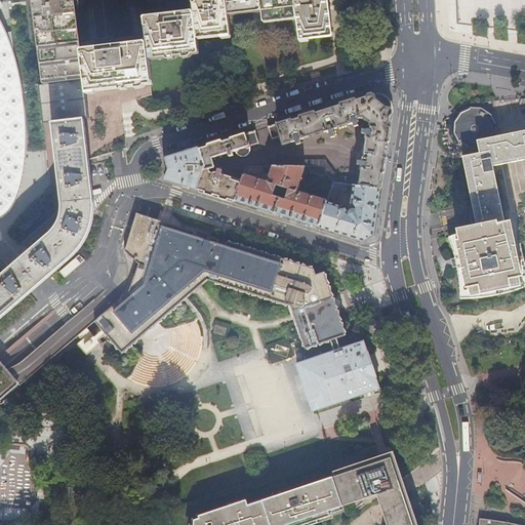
[(81,49),(75,0),(33,0),(42,83),(38,84),(43,122),(51,121),(84,118),(89,118),(86,92),(81,49)]
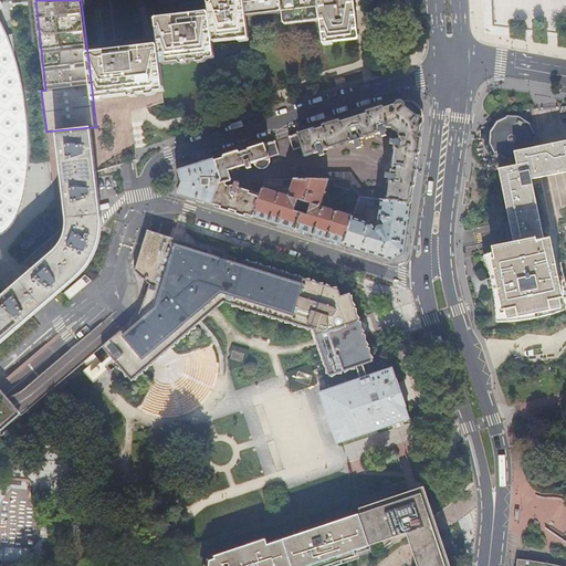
[(245,17),(242,0),(207,0),(209,12),(211,42),(248,38),(245,17)]
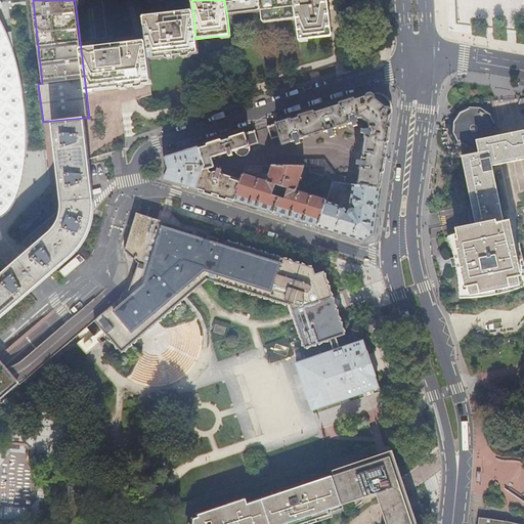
[(224,0),(227,15),(261,12),(259,0),(224,0)]
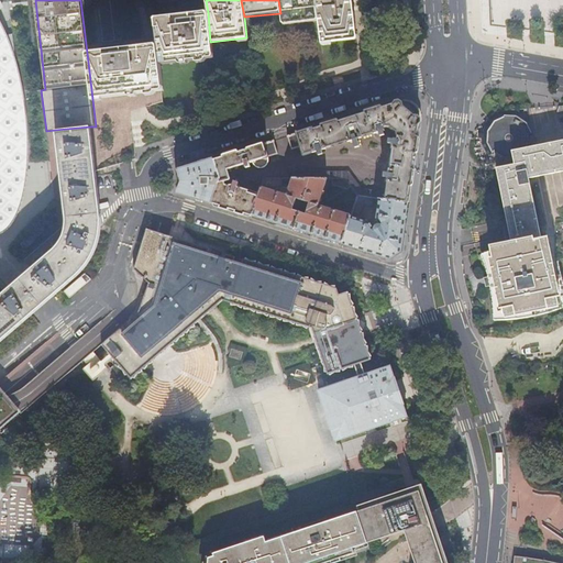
[(278,0),(280,13),(282,24),(317,21),(313,0),(278,0)]
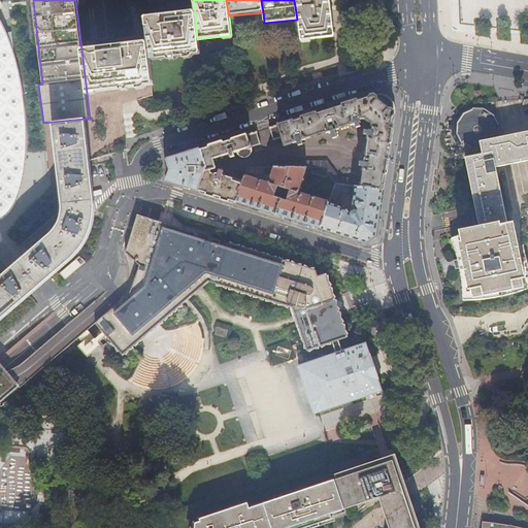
[(299,40),(333,37),(333,35),(328,0),(294,0),(297,20),(299,40)]
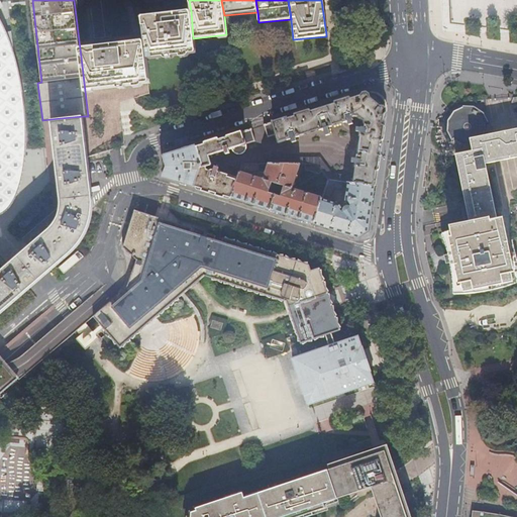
[(193,38),(191,11),(142,17),(144,41),(146,59),(195,54),(193,38)]
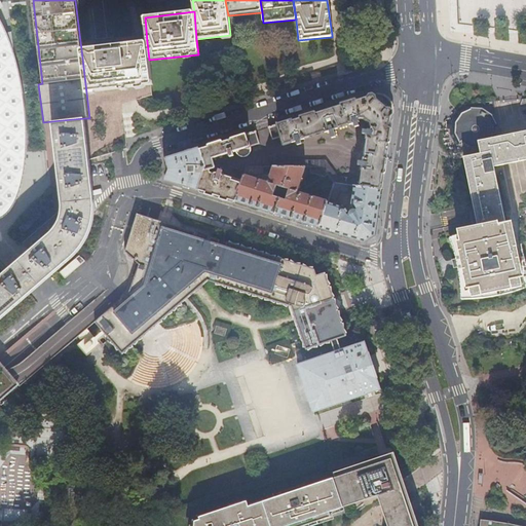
[(0,218),(2,218),(9,215),(13,210),(21,197),(24,188),(25,181),(26,170),(25,130),(17,88),(13,65),(8,48),(1,29),(0,25),(0,218)]
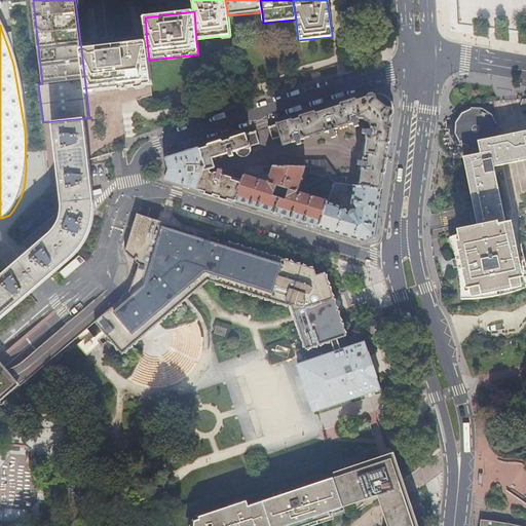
[(142,85),(152,84),(149,60),(147,42),(137,43),(81,49),(86,92),(142,85)]
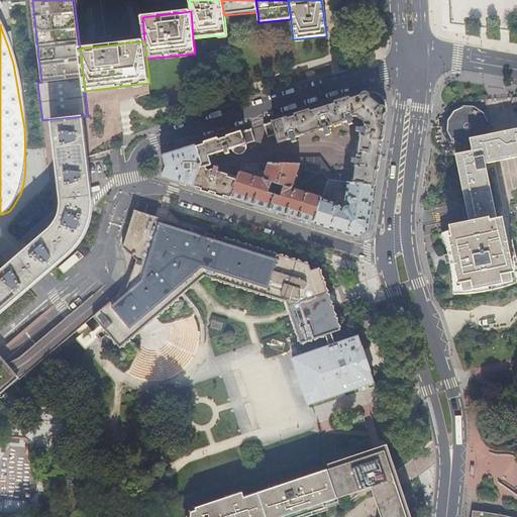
[(371,91),(365,92),(274,121),(274,122),(278,133),(280,141),(353,118),(353,115),(358,115),(365,120),(366,127),(363,126),(354,177),(331,174),(320,159),(270,158),(270,163),(285,164),(306,164),(317,164),(323,171),(328,179),(342,181),(348,182),(376,186),(387,108),(387,104),(387,102),(385,97),(381,93),(379,92),(376,91),(371,91)]
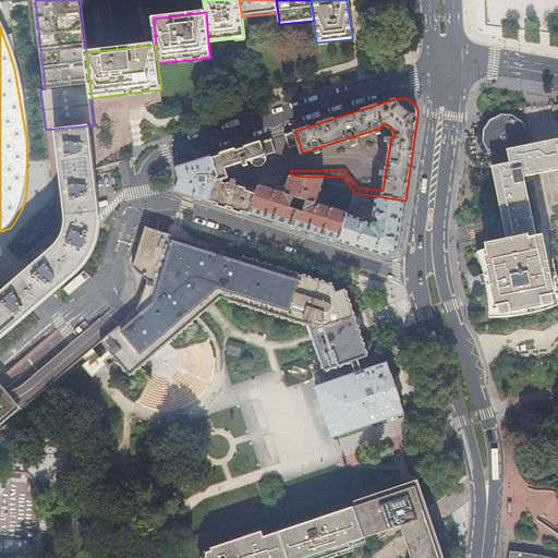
[(507,149),(521,147),(522,144),(523,137),(523,134),(522,131),(521,128),(518,124),(512,120),(509,119),(506,119),(502,119),(497,120),(496,119),(493,121),(489,124),(487,126),(484,133),(484,136),(484,142),(486,147),(487,149),(488,148),(493,153),(497,155),(499,156),(504,157),(508,156),(507,149)]
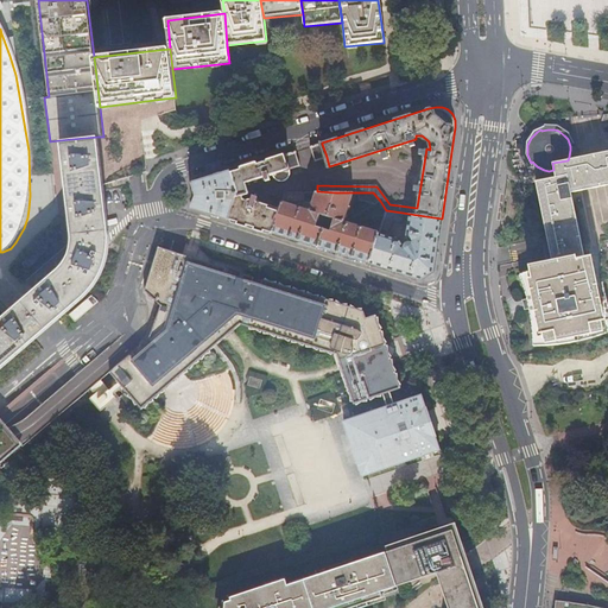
[(7,428),(0,418),(0,368),(50,327),(74,306),(86,296),(95,284),(102,273),(107,259),(109,248),(109,238),(108,230),(97,137),(59,140),(69,219),(70,228),(71,241),(70,249),(67,257),(63,264),(58,271),(54,274),(27,297),(0,320),(0,461),(17,447),(21,443),(7,428)]
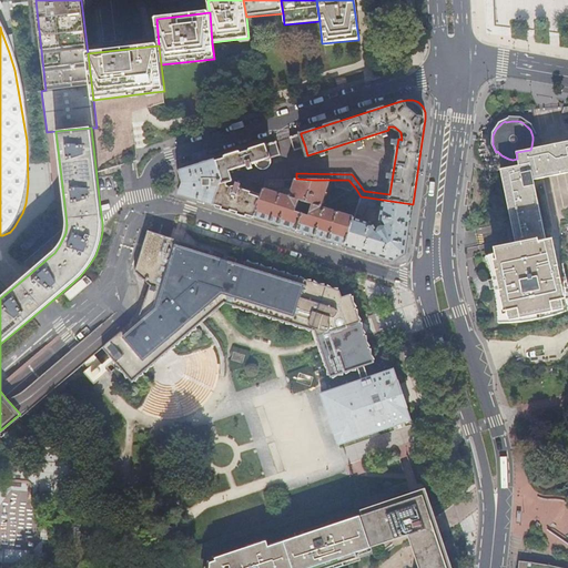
[(305,146),(301,134),(291,138),(295,150),(305,146)]
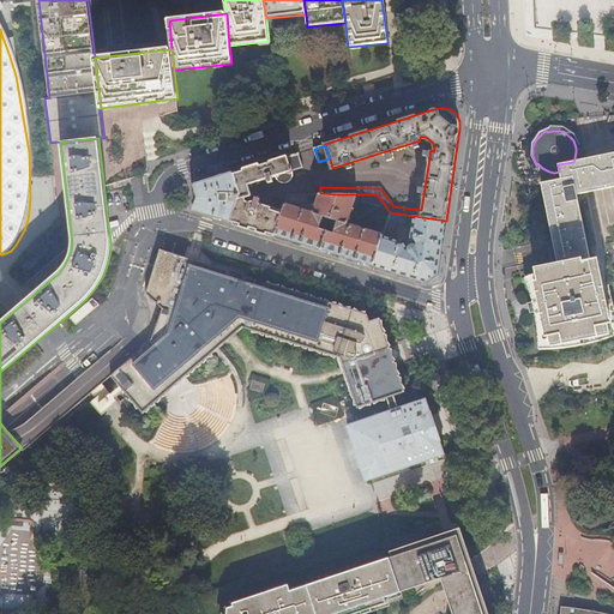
[(559,172),(561,180),(564,197),(577,193),(607,187),(613,186),(613,152),(601,156),(573,162),(558,164),(559,172)]
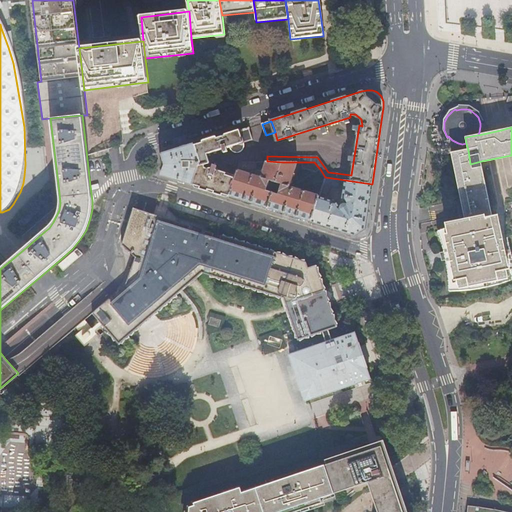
[(250,128),(241,130),(244,142),(253,139),(250,128)]
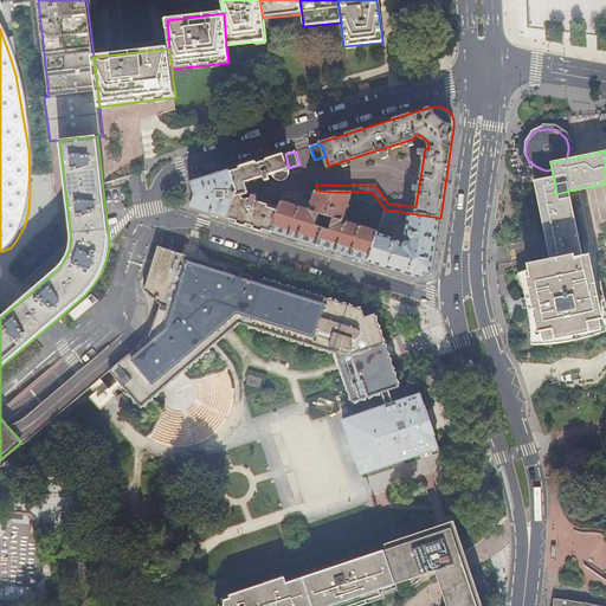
[(237,192),(229,218),(271,232),(278,207),(249,198),(245,199),(243,197),(243,194),(247,192),(245,182),(272,174),(275,178),(277,180),(281,180),(284,180),(287,178),(289,175),(290,172),(289,168),(285,154),(284,153),(231,171),(237,192)]
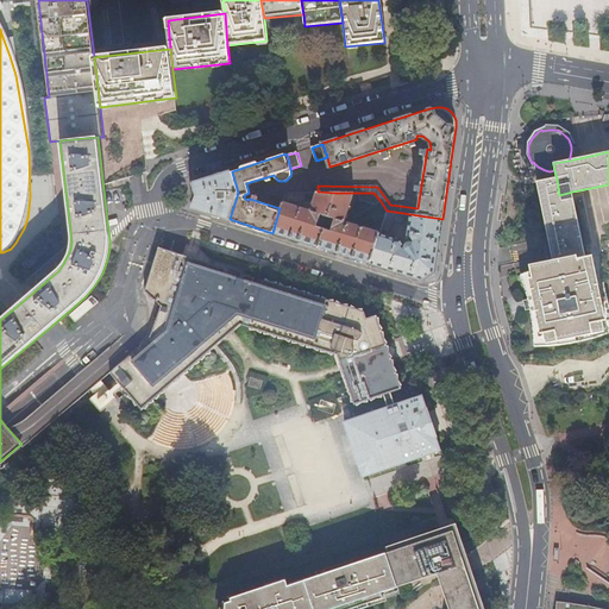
[(232,171),(193,183),(193,208),(230,219),(238,193),(232,171)]
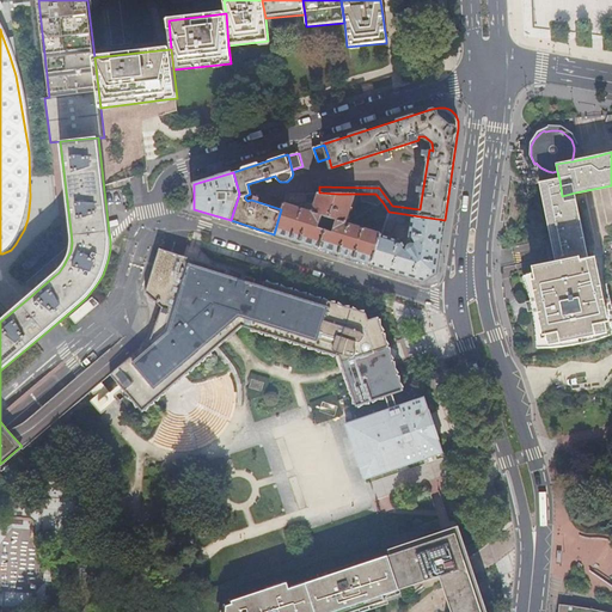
[(562,196),(560,179),(539,183),(554,255),(556,267),(532,271),(521,275),(524,281),(528,292),(531,301),(534,314),(536,348),(564,347),(581,344),(598,340),(611,334),(611,308),(610,301),(605,282),(611,280),(611,242),(611,240),(595,244),(586,245),(575,193),(562,196)]
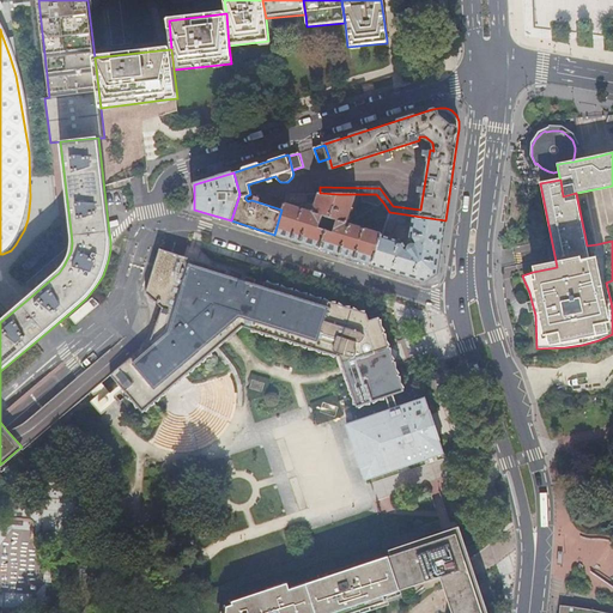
[(281,210),(274,235),(320,249),(326,230),(319,228),(322,216),(329,218),(338,194),(320,193),(313,212),(314,216),(310,216),(309,211),(284,202),(281,210)]
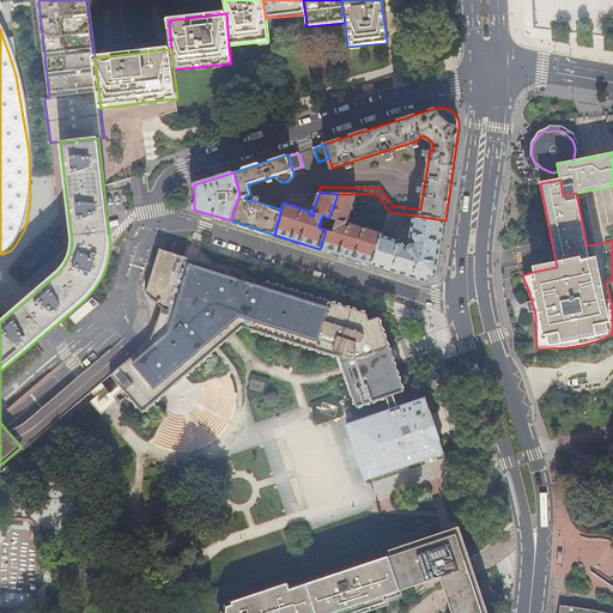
[(326,230),(320,249),(372,265),(382,235),(384,228),(389,212),(383,202),(377,206),(363,201),(362,199),(363,194),(338,194),(329,218),(337,220),(333,231),(326,230)]
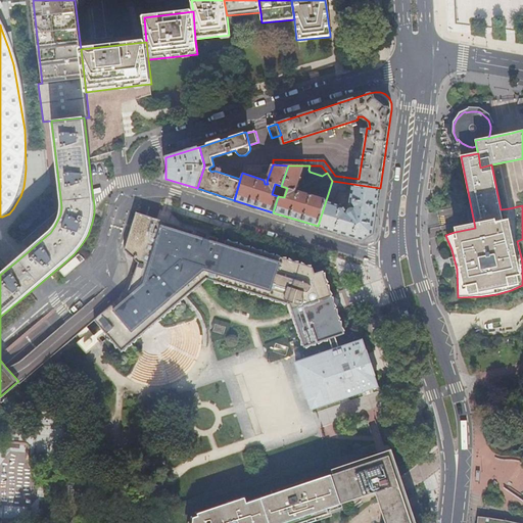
[(345,189),(346,183),(332,181),(328,194),(334,196),(335,196),(336,192),(339,190),(343,191),(345,189)]
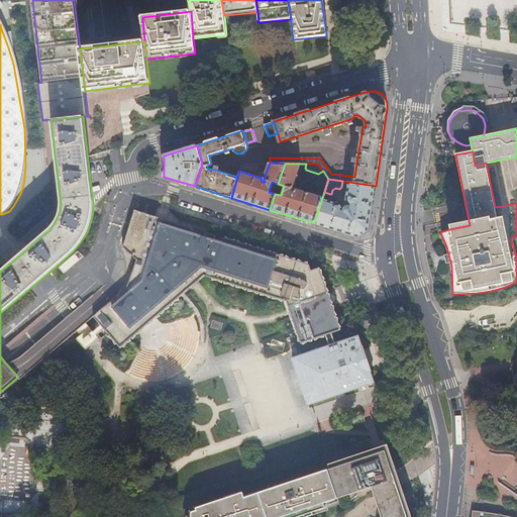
[(369,231),(376,186),(348,182),(345,200),(348,205),(342,208),(340,204),(322,198),(314,223),(357,237),(369,231)]
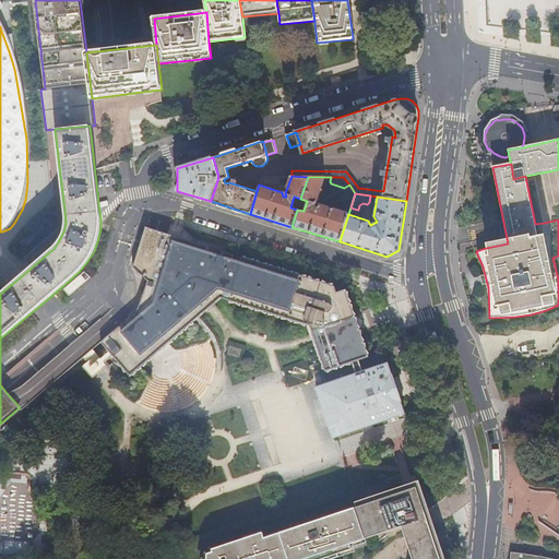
[(351,360),(357,358),(366,355),(359,336),(352,312),(345,296),(336,298),(333,289),(260,265),(261,263),(226,252),(225,256),(217,253),(209,250),(210,247),(145,226),(133,266),(149,280),(137,308),(100,340),(129,372),(193,318),(191,314),(202,305),(204,307),(211,301),(213,300),(211,298),(217,293),(312,324),(314,333),(328,368),(351,360)]
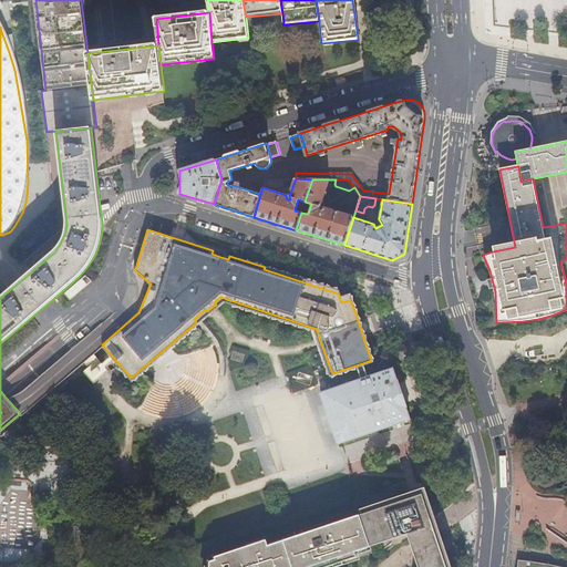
[(85,275),(81,279),(86,285),(91,281),(85,275)]
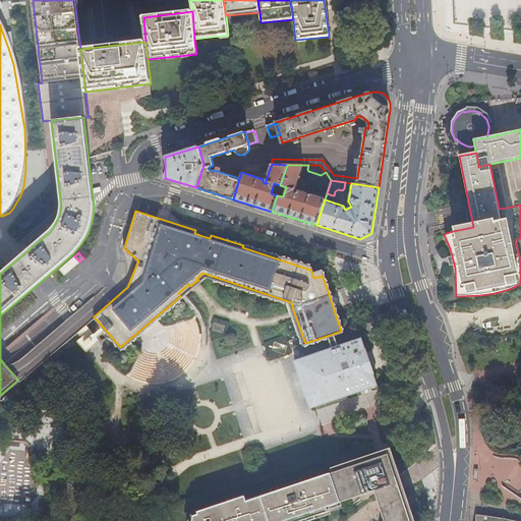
[(79,262),(74,256),(60,270),(64,275),(79,262)]
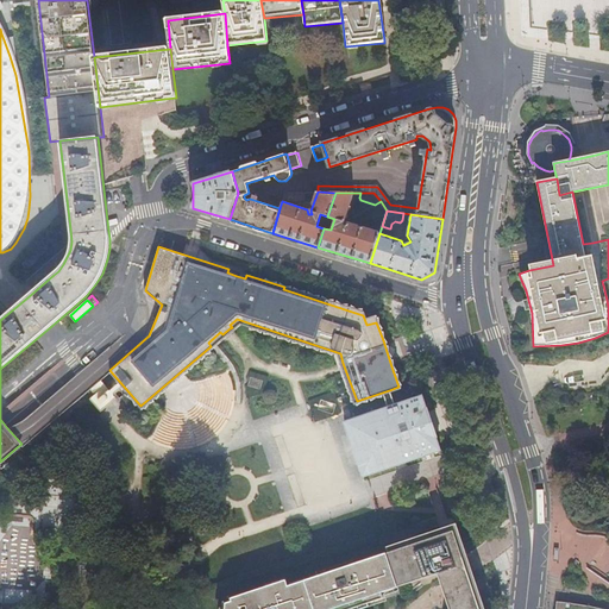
[(259,389),(262,381),(250,377),(248,385),(259,389)]
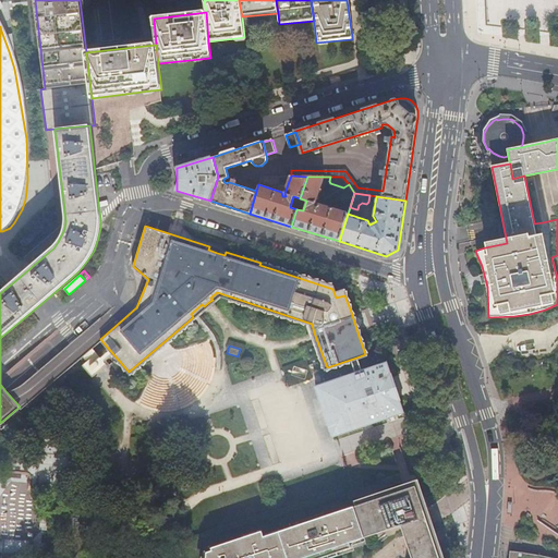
[(356,358),(350,360),(354,373),(361,371),(356,358)]
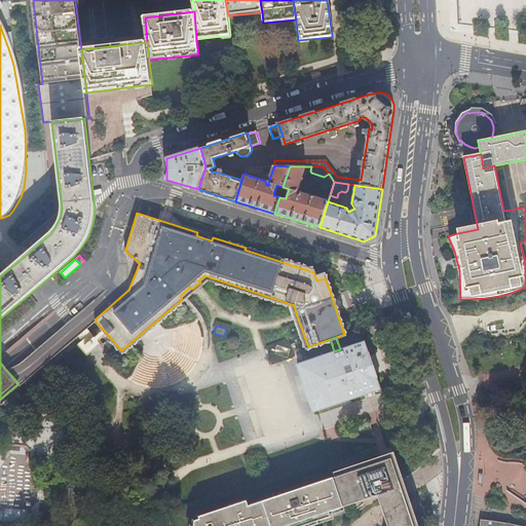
[(364,341),(340,349),(334,351),(306,361),(297,364),(305,386),(313,411),(380,388),(372,365),(364,341)]
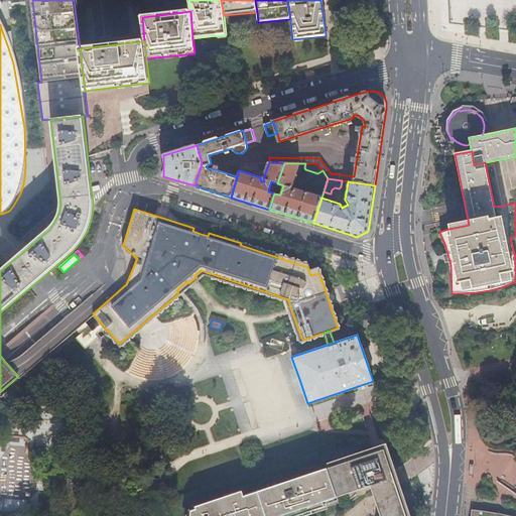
[(282,351),(284,343),(272,339),(269,347),(282,351)]
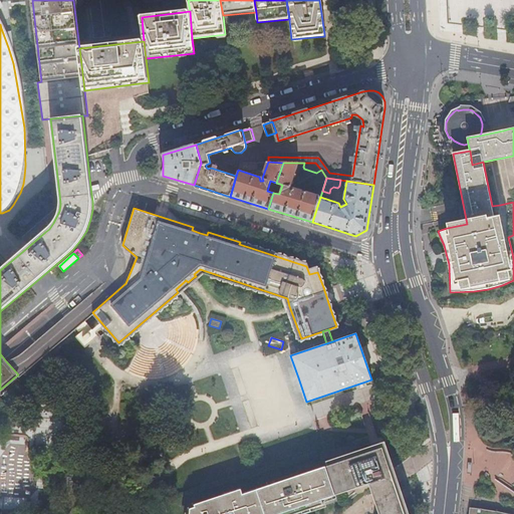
[(410,513),(398,477),(384,440),(366,447),(324,461),(326,466),(336,495),(368,484),(373,497),(378,513),(410,513)]
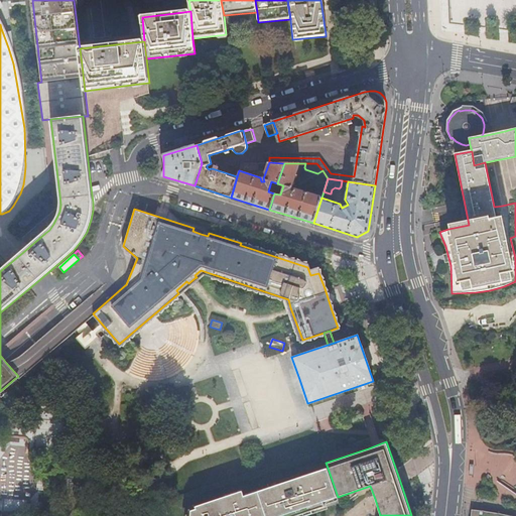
[(296,515),(326,506),(324,502),(338,497),(328,468),(300,478),(299,477),(272,486),(273,487),(245,497),(243,492),(197,508),(197,510),(191,512),(190,515),(296,515)]
